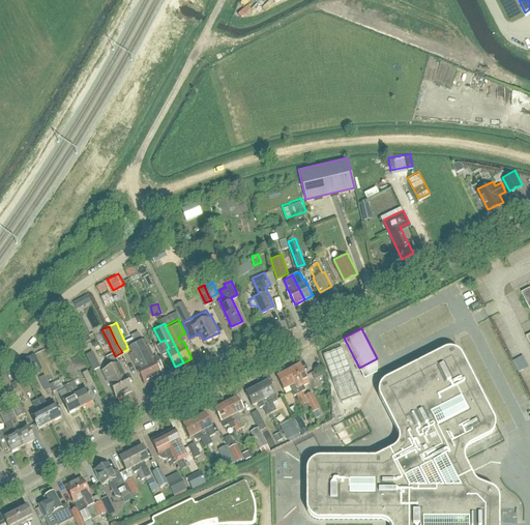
[(150,355),(142,340),(137,329),(130,332),(136,342),(136,343),(137,342),(153,377),(163,373),(153,355),(147,358),(146,357),(150,355)]
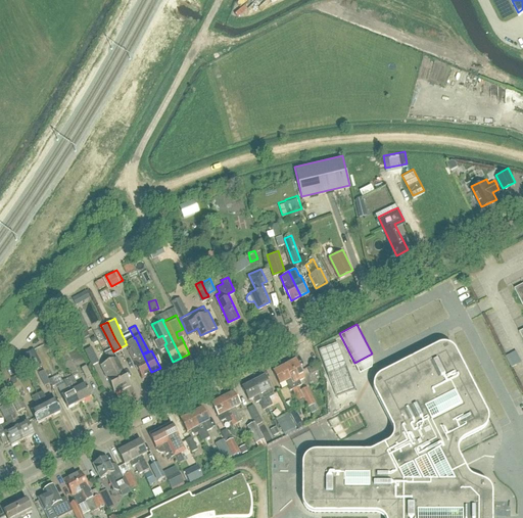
[(142,377),(151,372),(135,337),(134,338),(134,337),(126,341),(125,341),(127,344),(134,360),(142,377)]
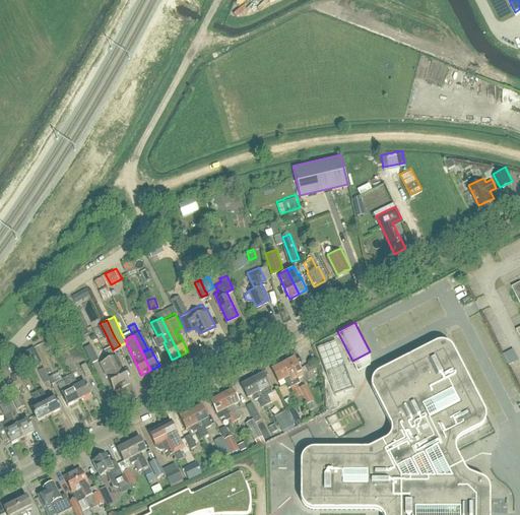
[(390,426),(390,428),(390,430),(390,432),(389,434),(387,435),(386,437),(384,438),(369,446),(368,446),(367,446),(365,446),(314,446),(311,447),(309,447),(307,448),(304,450),(303,451),(302,453),(301,455),(300,457),(300,460),(300,494),(300,496),(301,498),(302,500),(303,502),(305,504),(307,506),(309,507),(311,507),(313,507),(372,508),(374,508),(376,508),(378,509),(380,510),(381,512),(382,513),(383,514),(489,514),(489,489),(489,486),(488,484),(486,481),(485,479),(484,478),(482,476),(480,475),(470,472),(468,471),(466,469),(465,468),(464,466),(456,450),(455,448),(455,445),(455,443),(455,441),(456,439),(457,437),(459,436),(461,435),(477,426),(479,425),(481,424),(482,422),(483,420),(484,417),(484,414),(484,412),(484,410),(483,408),(452,347),(451,345),(450,343),(448,342),(446,340),(444,340),(441,339),(439,339),(437,340),(434,341),(378,370),(377,371),(375,372),(374,373),(373,375),(372,377),(371,379),(371,381),(371,383),(371,385),(372,387),(389,422),(390,424),(390,426)]
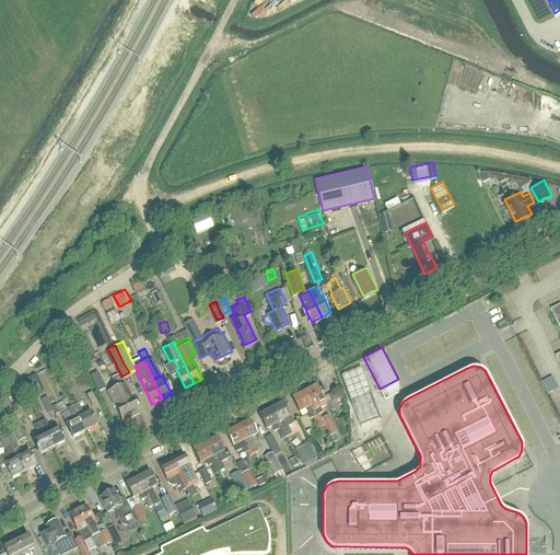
[(98,388),(105,384),(97,368),(90,372),(98,388)]
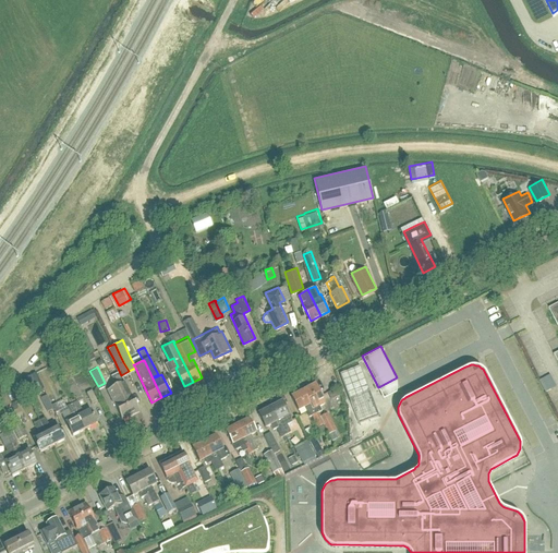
[(39,387),(32,371),(20,377),(28,393),(39,387)]
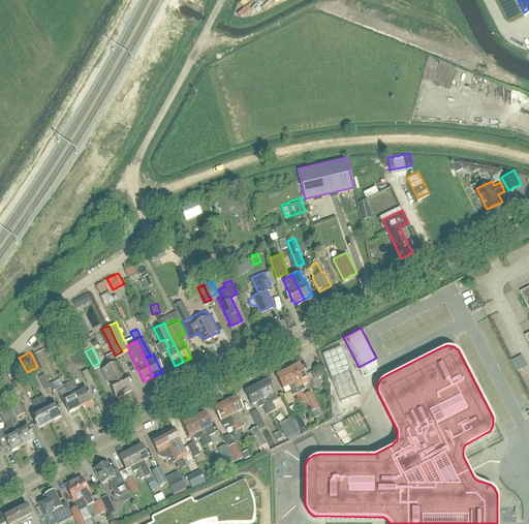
[(518,368),(528,363),(522,352),(512,358),(518,368)]
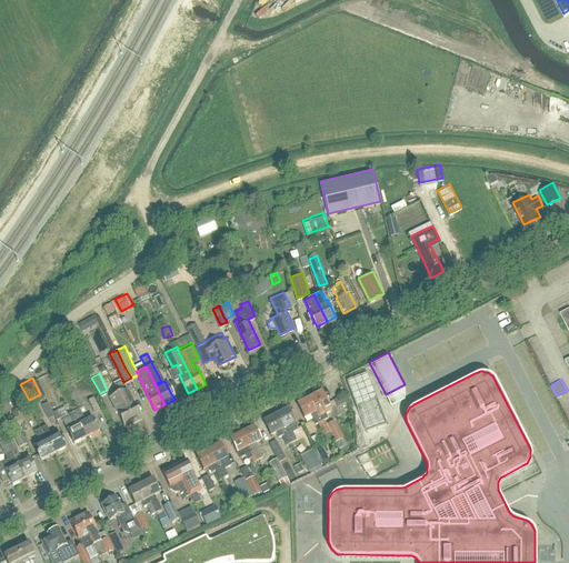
[(127,385),(118,390),(133,421),(142,416),(133,399),(127,385)]
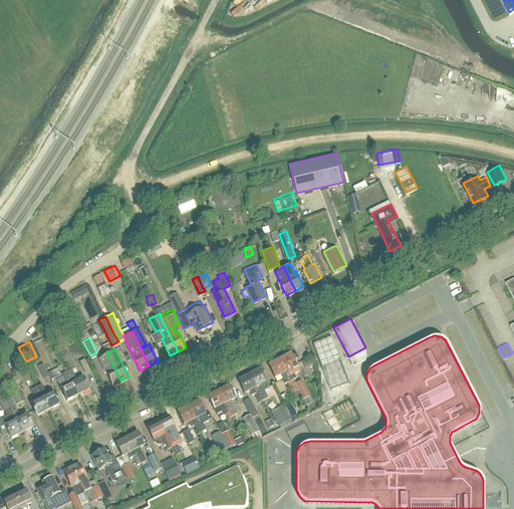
[(54,373),(56,377),(61,387),(60,387),(66,399),(78,393),(66,369),(61,372),(57,365),(53,367),(43,349),(39,351),(47,368),(50,375),(54,373)]
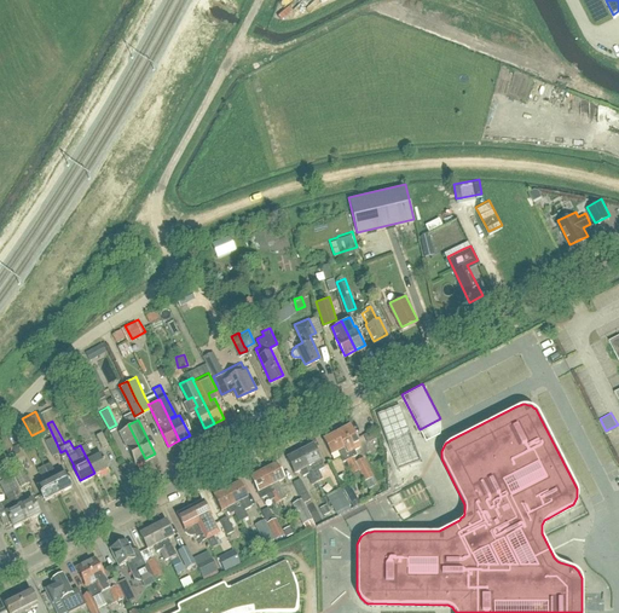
[(350,423),(336,429),(347,451),(351,449),(353,454),(358,452),(354,446),(360,444),(350,423)]
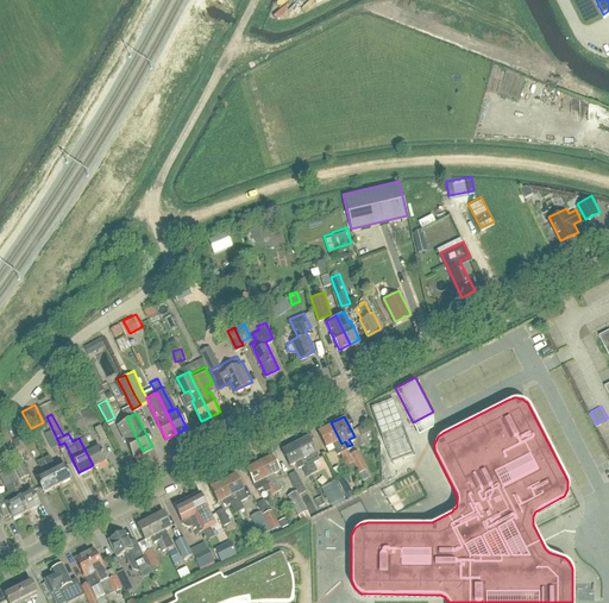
[(133,454),(143,451),(126,418),(118,421),(125,437),(133,454)]
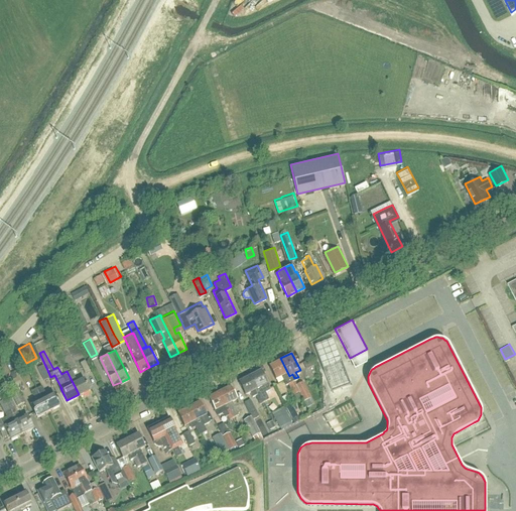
[(86,370),(90,368),(85,358),(81,360),(86,370)]
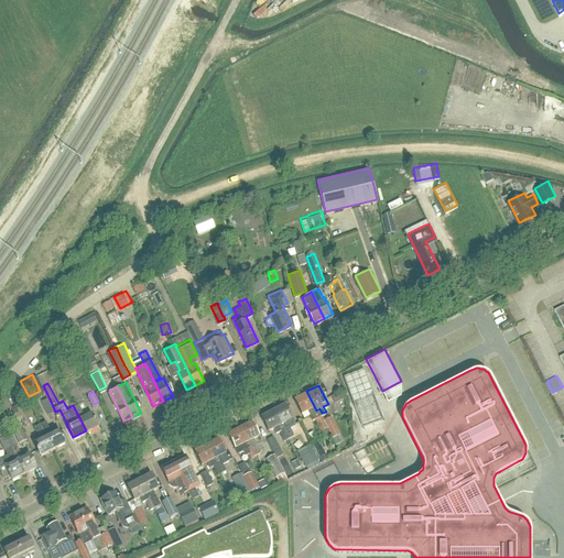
[(315,416),(315,417),(322,413),(320,408),(316,411),(306,391),(294,397),(301,412),(307,408),(313,418),(315,416)]
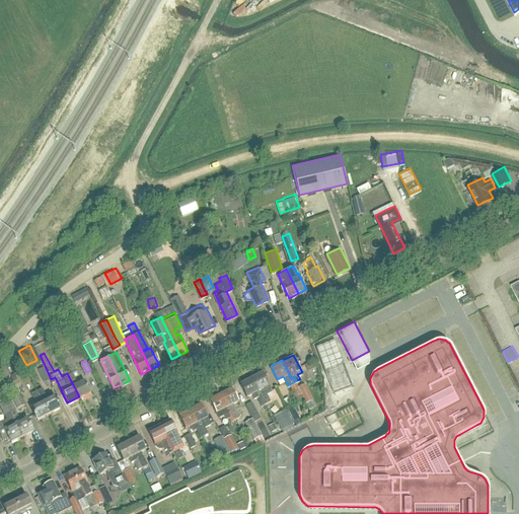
[(15,383),(17,387),(23,384),(13,363),(9,365),(11,371),(9,372),(15,383)]
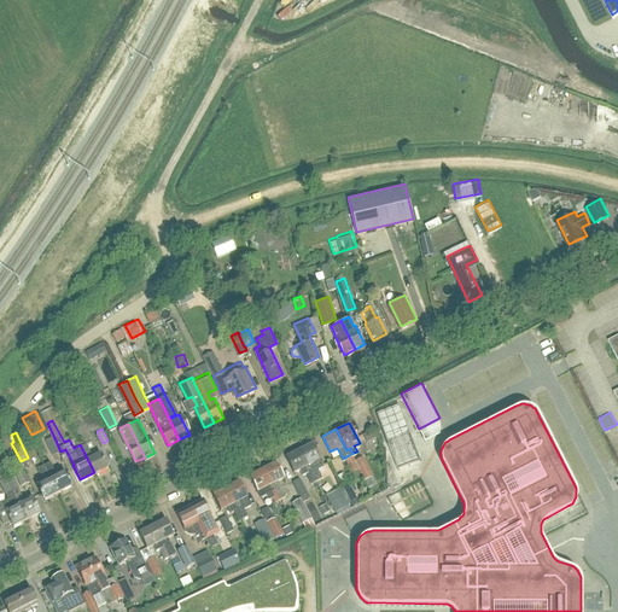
[(400,450),(408,448),(404,435),(396,437),(400,450)]
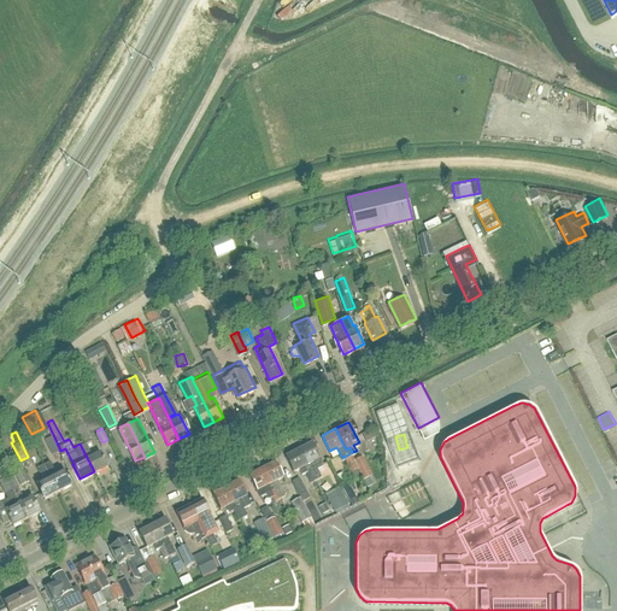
[(86,440),(80,444),(94,471),(107,464),(100,451),(93,454),(86,440)]
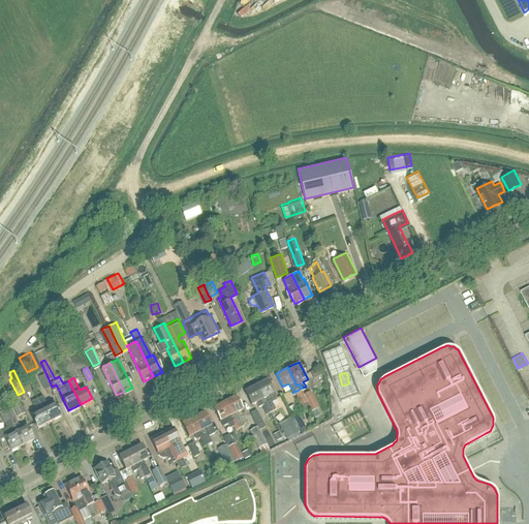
[(278,397),(275,391),(269,377),(256,383),(266,401),(269,400),(271,404),(265,407),(267,411),(276,407),(273,400),(278,397)]
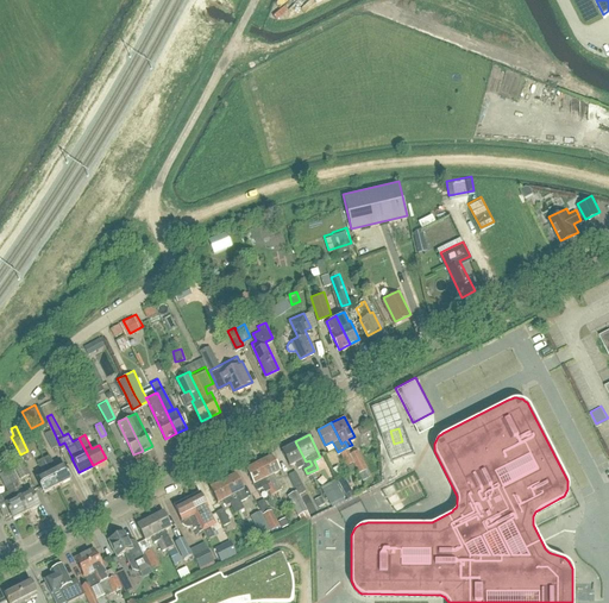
[(54,448),(60,445),(56,437),(50,440),(54,448)]
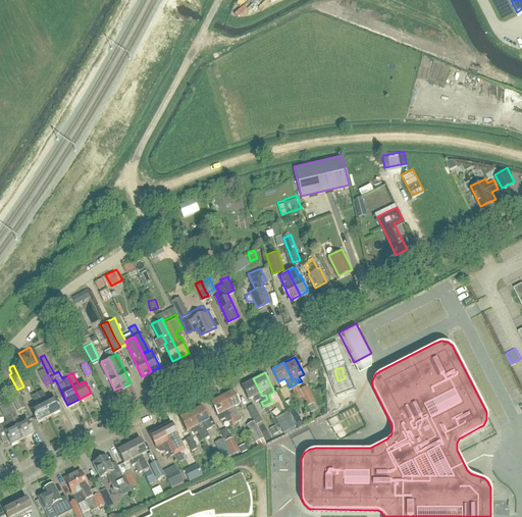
[(262,396),(253,378),(242,384),(248,397),(253,395),(256,400),(259,398),(261,402),(267,399),(265,395),(262,396)]
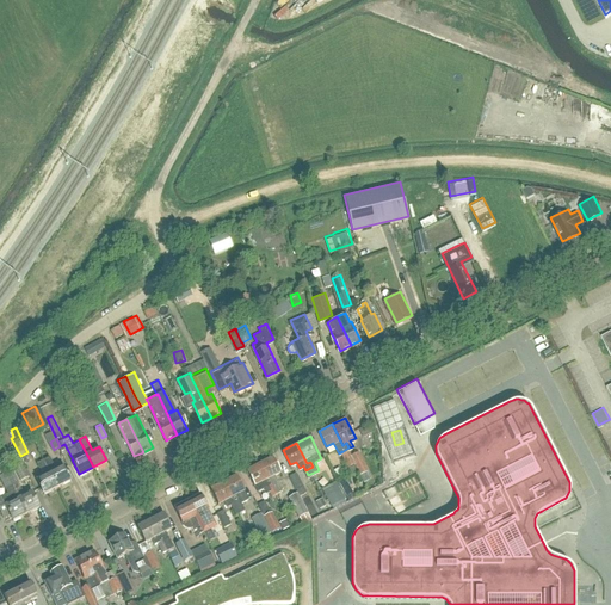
[(358,468),(360,471),(369,468),(359,449),(351,452),(349,448),(341,452),(349,464),(355,461),(358,468)]
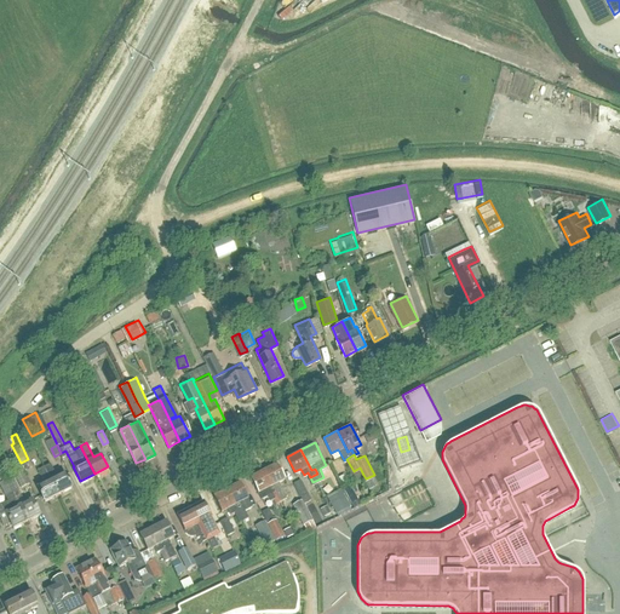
[(26,472),(21,463),(18,458),(10,463),(21,485),(32,480),(27,471),(26,472)]
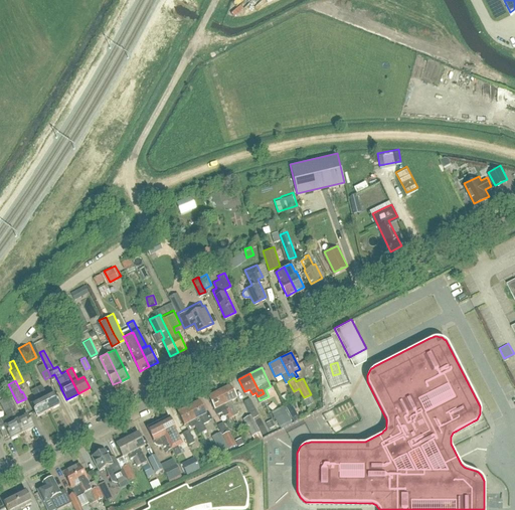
[(37,385),(48,408),(60,402),(54,391),(48,394),(45,389),(46,389),(42,382),(37,385)]
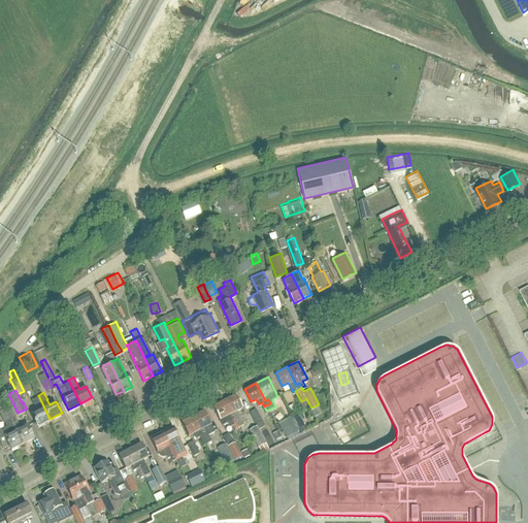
[(225,398),(231,412),(234,417),(237,415),(239,419),(233,422),(235,427),(244,422),(238,409),(243,405),(236,393),(225,398)]
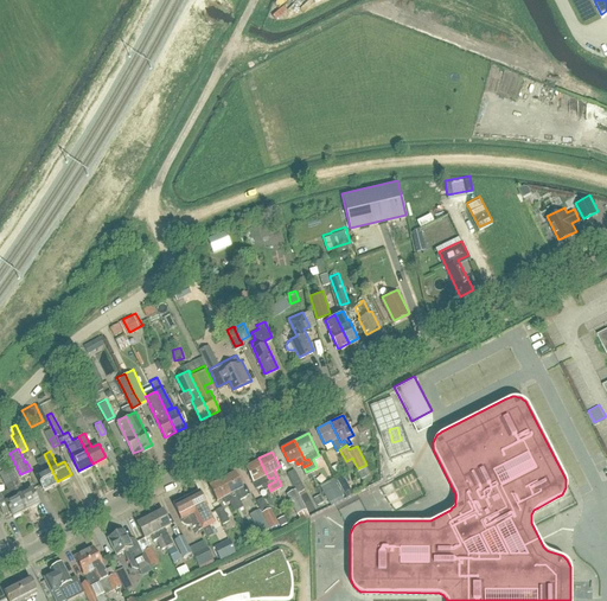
[(57,481),(44,454),(37,458),(42,466),(43,467),(36,471),(37,474),(44,488),(57,481)]
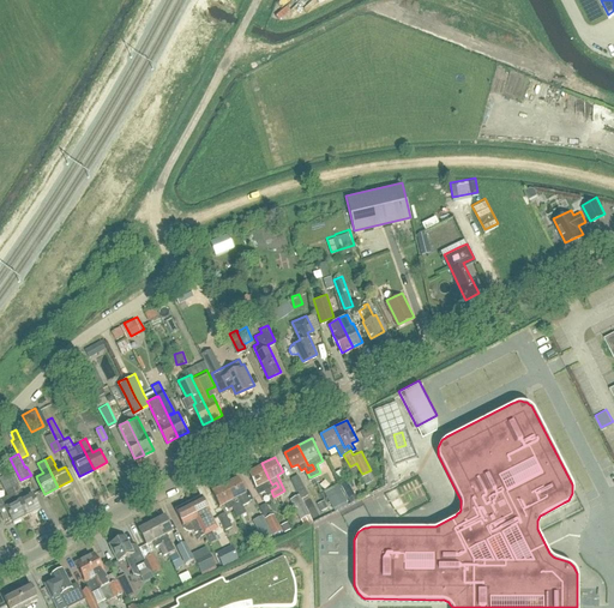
[(256,486),(259,491),(269,486),(271,491),(278,487),(276,482),(272,485),(269,479),(262,463),(248,470),(256,486)]
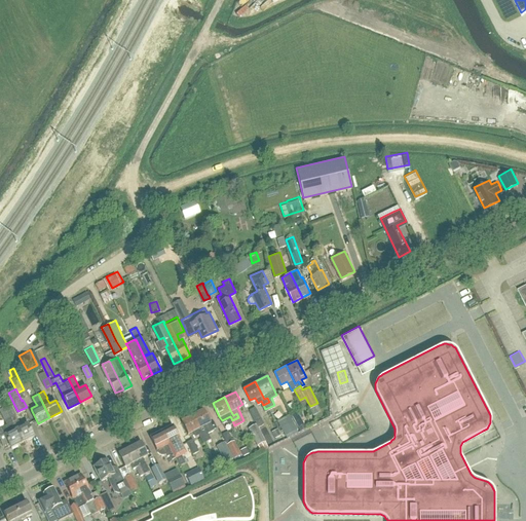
[(249,407),(256,421),(258,424),(258,423),(263,421),(255,404),(249,407)]
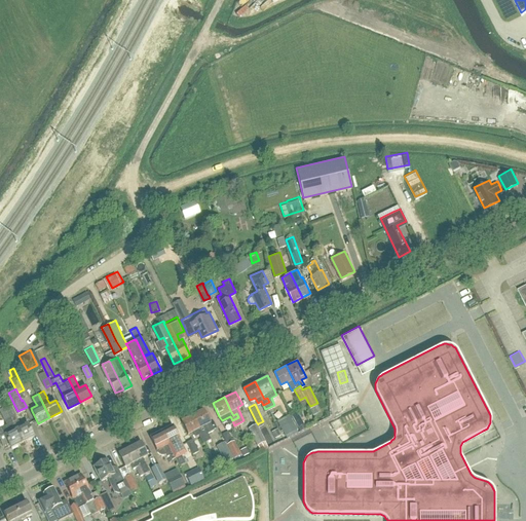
[(193,413),(207,440),(212,437),(208,431),(215,428),(211,420),(204,407),(193,413)]
